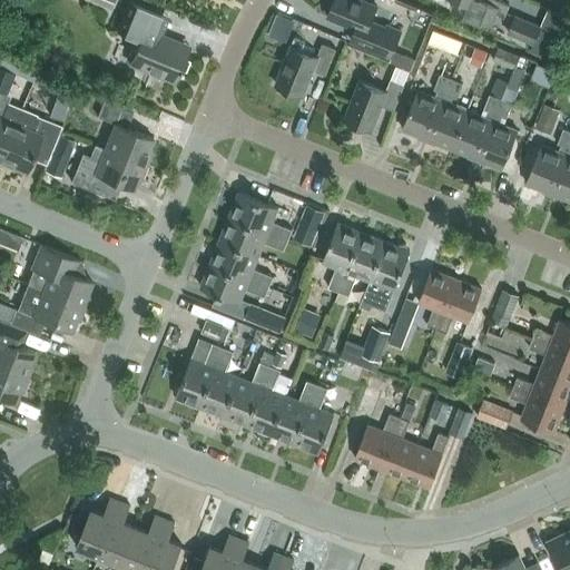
[(371,20),(376,5),(364,0),(333,0),(327,16),(356,28),(351,40),(390,56),(400,30),(385,25),(385,27),(371,20)]
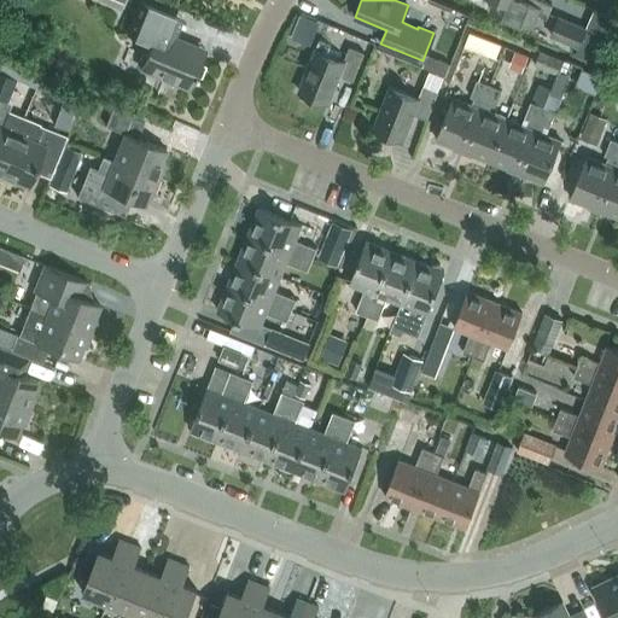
[(542,0),(494,0),(490,10),(532,28),(537,13),(546,17),(552,4),(542,0)]
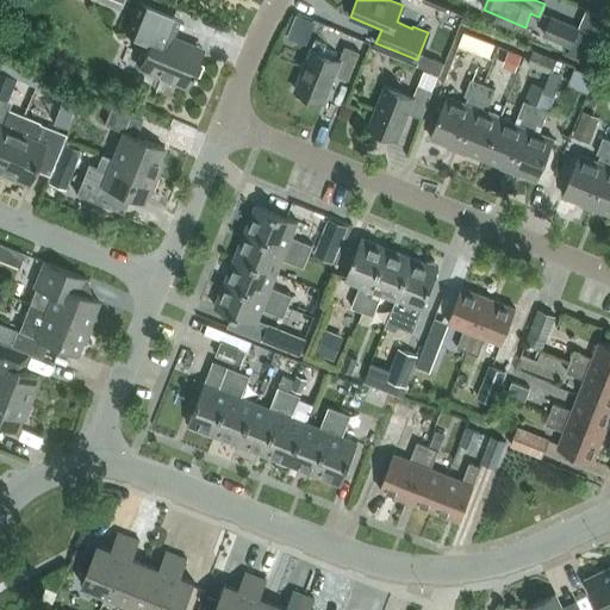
[(174,36),(181,19),(138,1),(125,32),(149,42),(138,68),(186,87),(203,48),(174,36)]
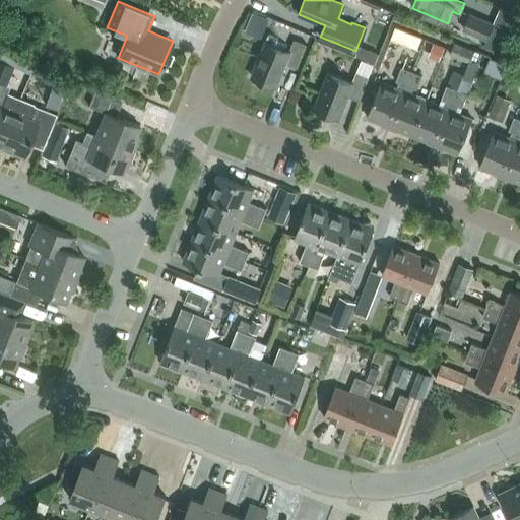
[(258,8),(250,28),(268,35),(275,14),(258,8)]
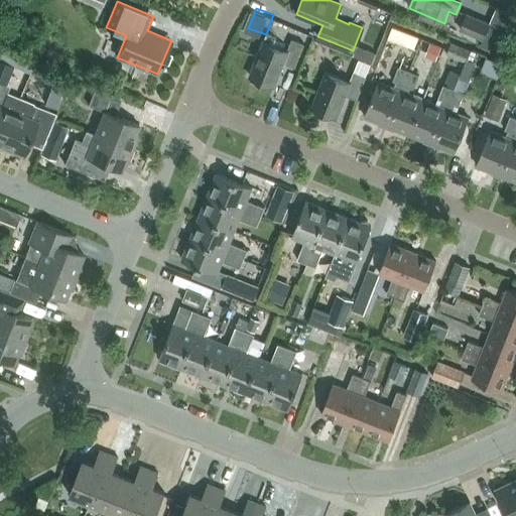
[(490,23),(467,13),(460,28),(483,38),(490,23)]
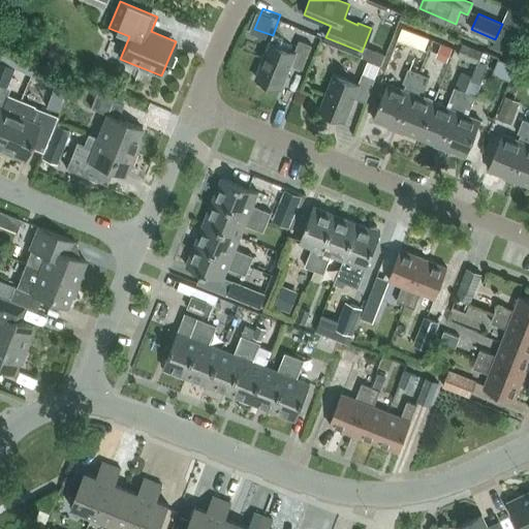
[(406,31),(401,43),(416,50),(421,37),(406,31)]
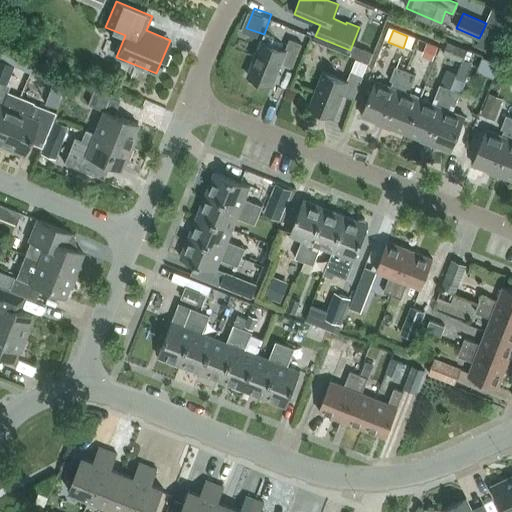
[(425,37),(419,52),(438,58),(443,43),(425,37)]
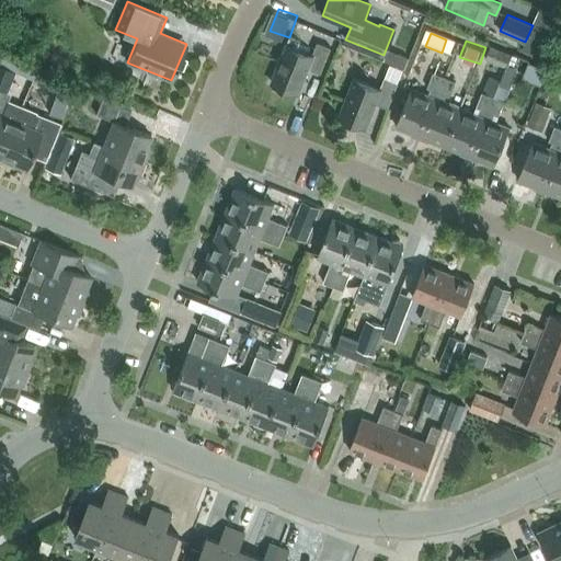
[(320,72),(330,47),(317,43),(312,55),(286,44),(271,82),(298,93),(308,68),(320,72)]
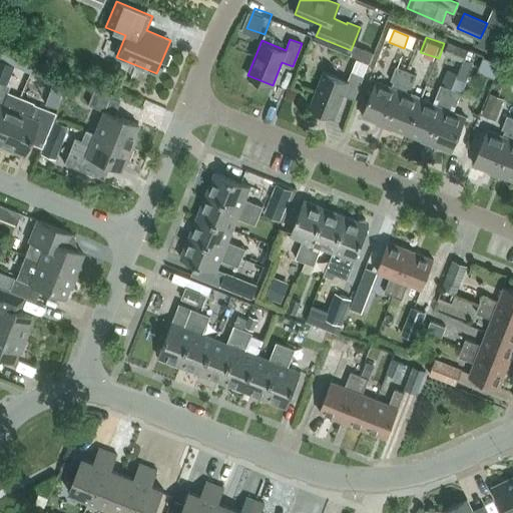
[(374,52),(355,44),(351,54),(370,62),(372,57),(374,52)]
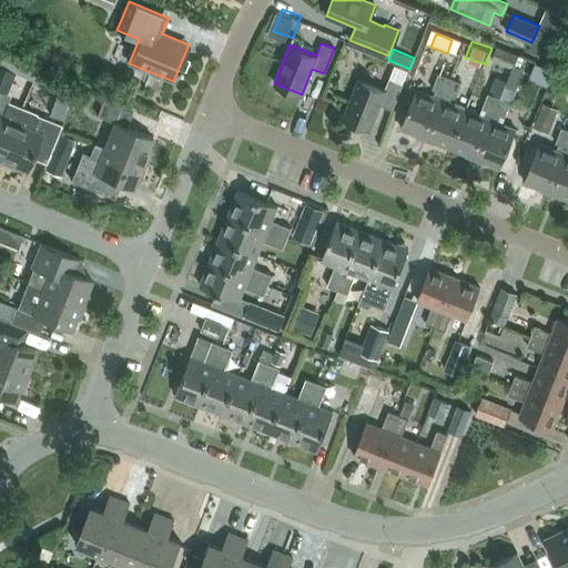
[(19,62),(20,60),(0,51),(0,66),(14,72),(19,62)]
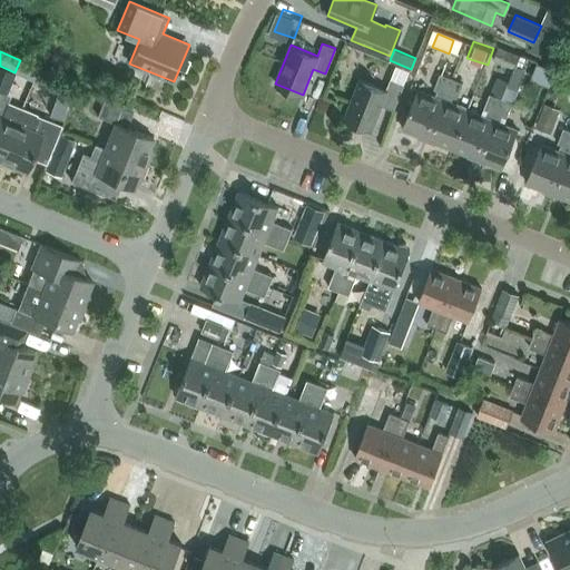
[(0,66),(0,89),(7,92),(15,72),(0,66)]
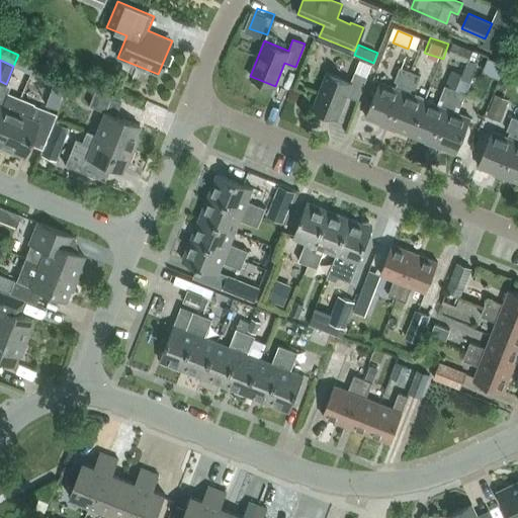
[(400,66),(395,80),(398,82),(396,87),(379,81),(365,116),(389,124),(411,71),(400,66)]
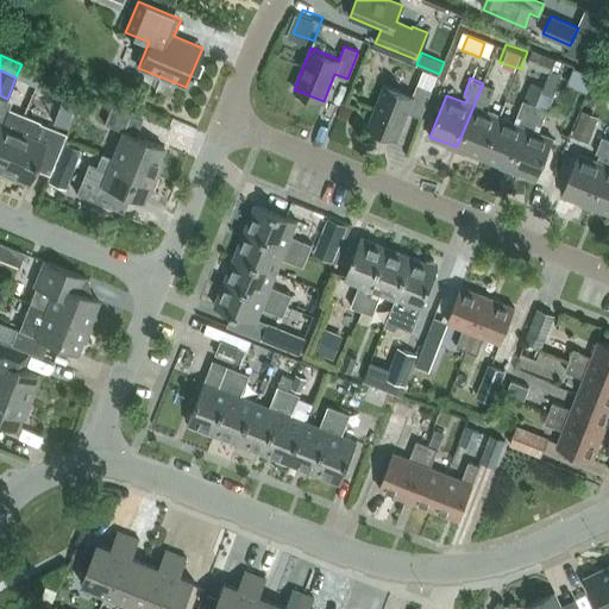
[(413,96),(384,85),(368,126),(397,138),(407,112),(421,117),(432,89),(418,83),(413,96)]
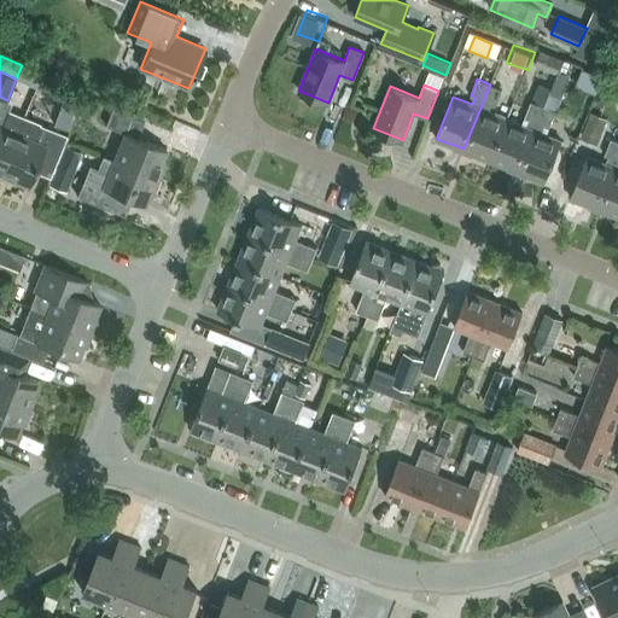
[(464,149),(491,159),(507,118),(489,111),(491,104),(495,105),(502,89),(490,85),(464,149)]
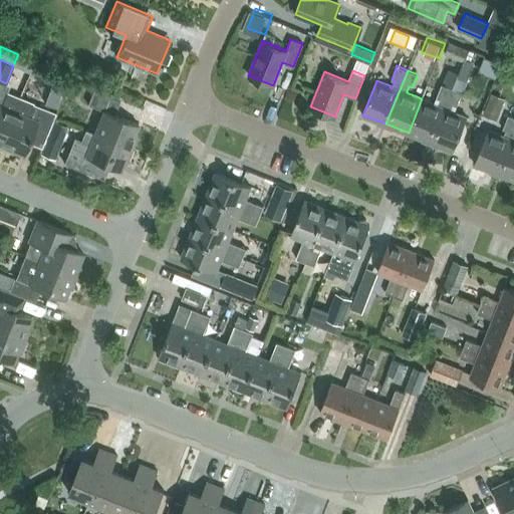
[(55,75),(48,94),(44,104),(57,108),(60,98),(67,79),(55,75)]
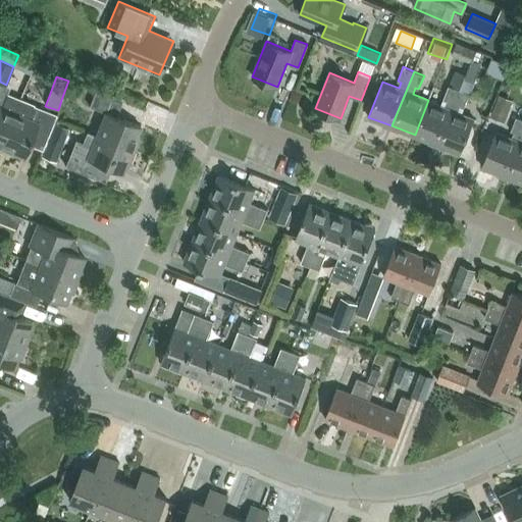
[(459,89),(449,85),(442,99),(446,100),(444,106),(428,100),(415,135),(437,144),(459,89)]
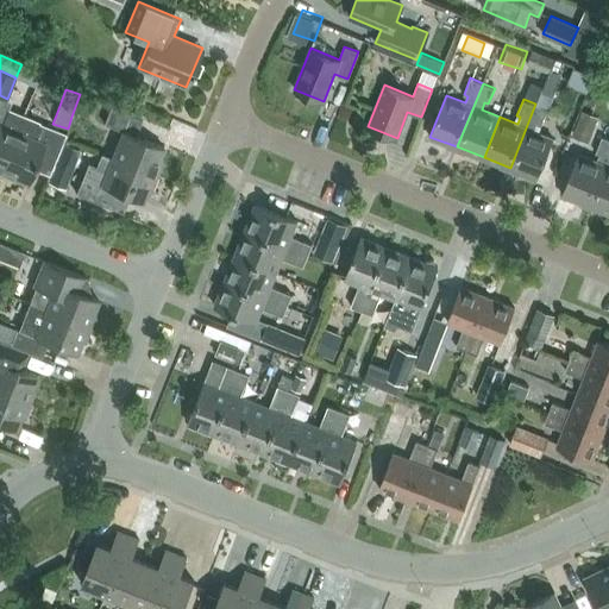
[(547,110),(535,104),(510,168),(538,179),(553,138),(535,131),(538,124),(541,125),(547,110)]
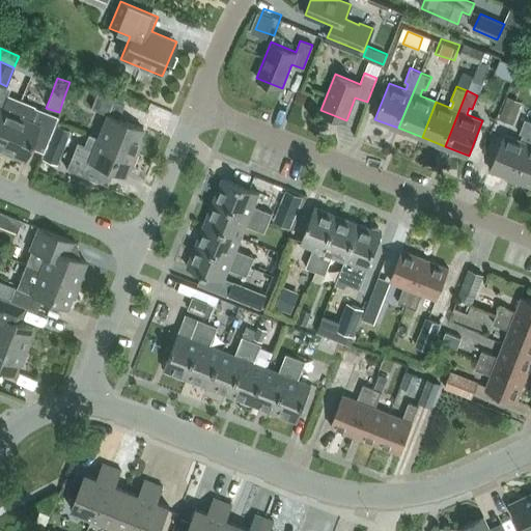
[(0,149),(15,115),(20,102),(0,92),(0,149)]
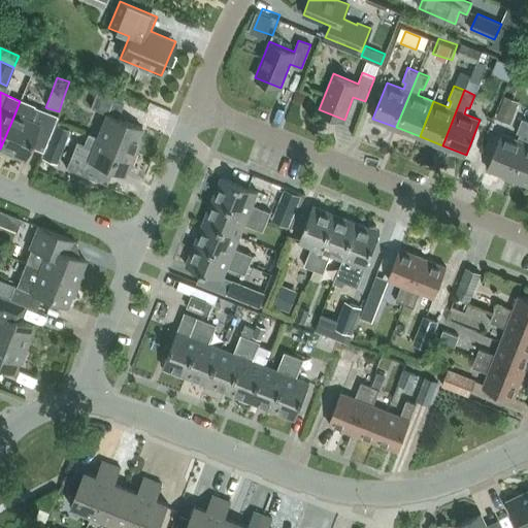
[(118,118),(123,104),(96,93),(90,107),(106,113),(97,137),(135,152),(141,136),(138,135),(142,128),(118,118)]
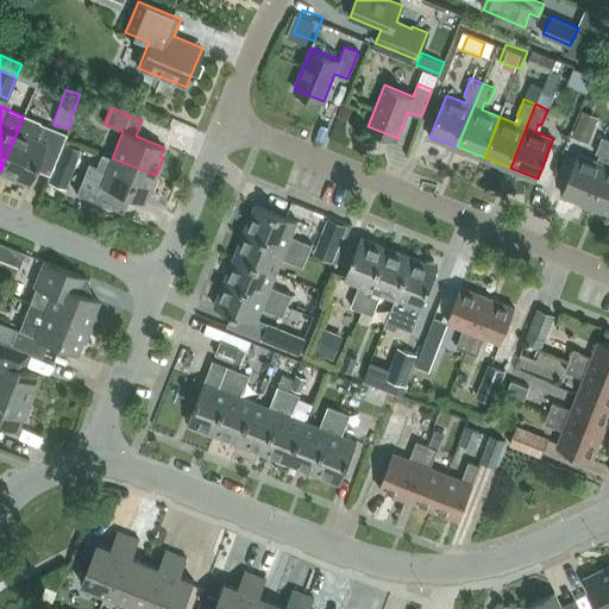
[(583,110),(577,123),(594,130),(600,117),(583,110)]
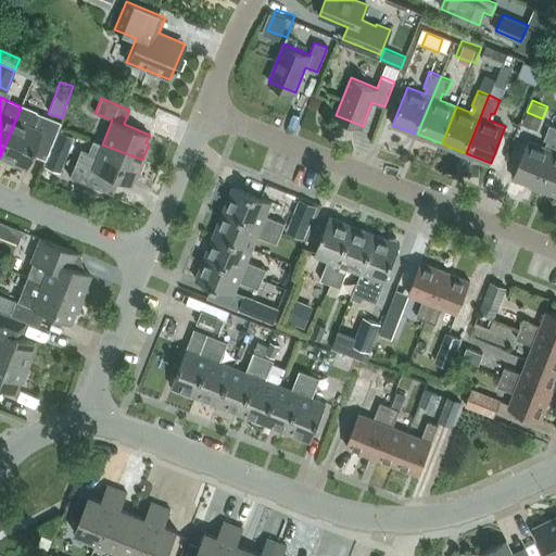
[(21,106),(15,121),(0,156),(25,167),(30,153),(45,160),(60,123),(21,106)]
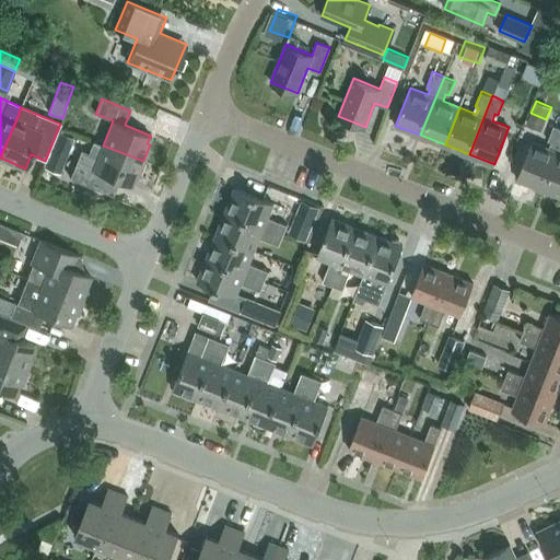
[(516,178),(541,188),(559,141),(559,127),(553,125),(548,140),(551,141),(549,148),(532,141),(516,178)]
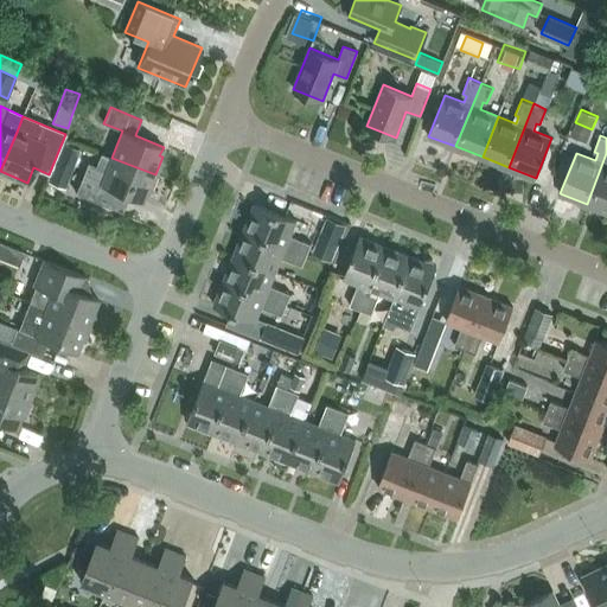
[(606,211),(606,153),(587,204),(606,211)]
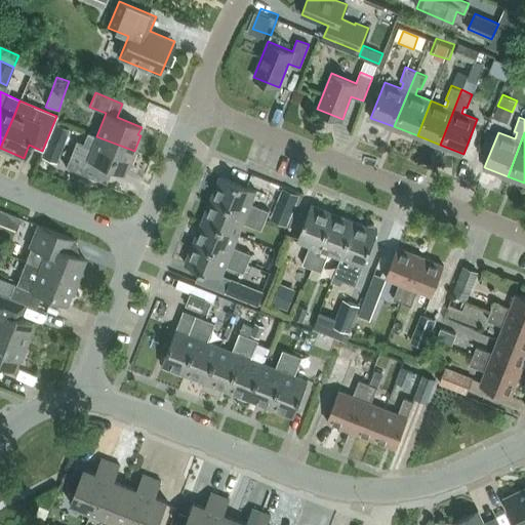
[(126,165),(128,166),(134,151),(96,136),(92,147),(76,140),(66,166),(106,183),(111,169),(122,173),(126,165)]
